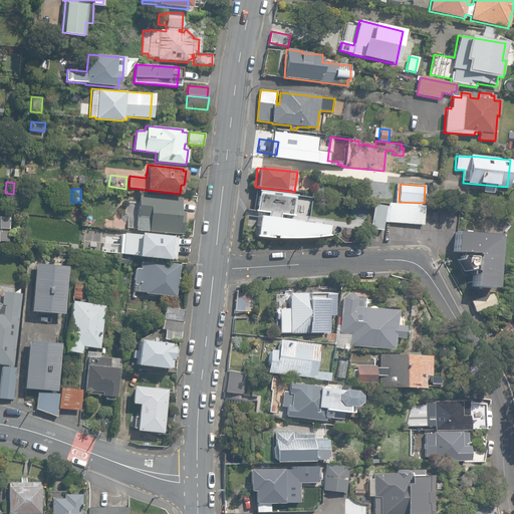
[(295,196),(257,191),(255,211),(268,212),(267,217),(259,217),(255,236),(300,238),(327,235),(329,224),(279,219),(280,214),(293,216),(295,196)]
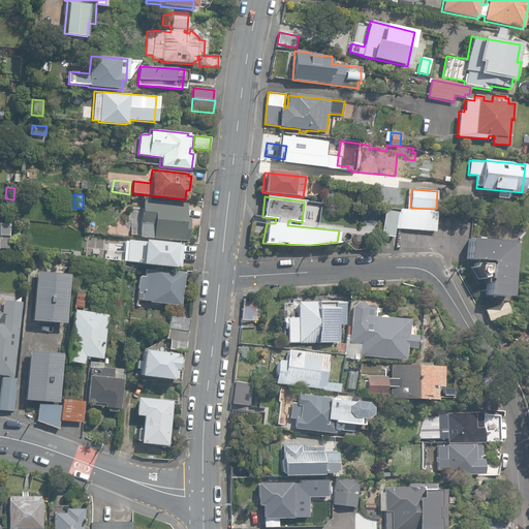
[(139,237),(185,241),(189,204),(143,199),(139,237)]
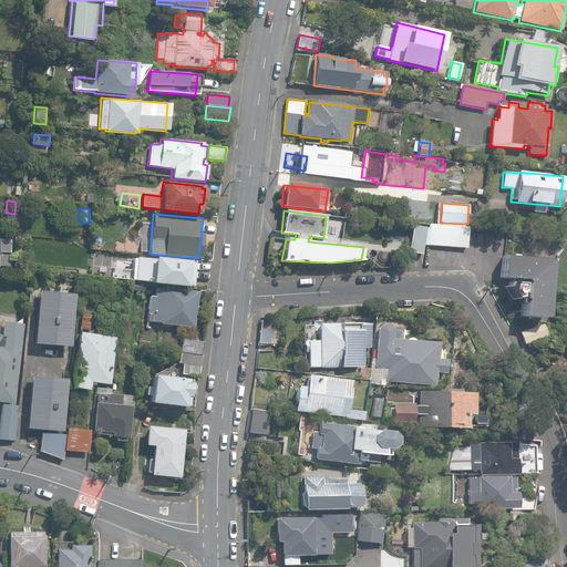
[(426,245),(466,248),(468,227),(429,224),(426,245)]
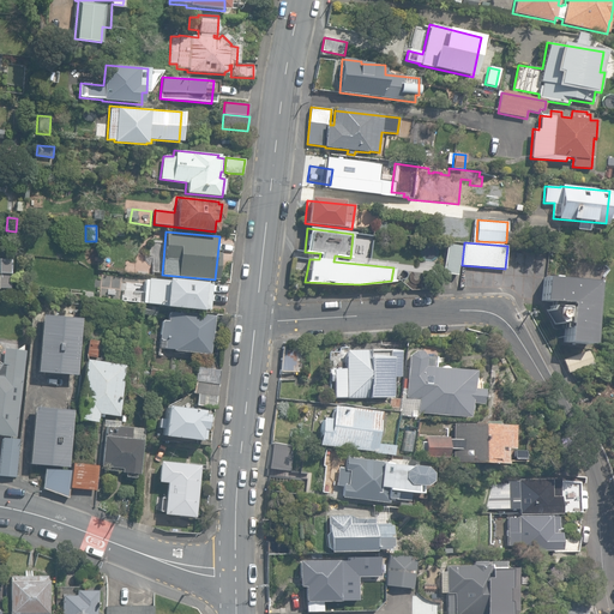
[(441,272),(457,275),(462,247),(446,245),(441,272)]
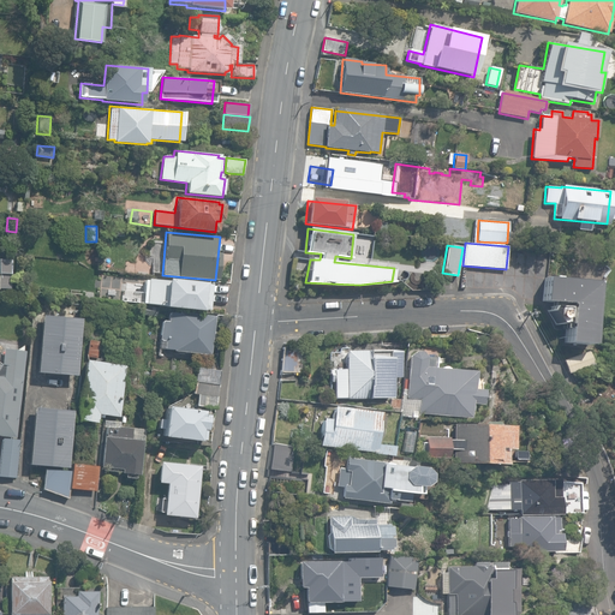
[(0,288),(10,290),(11,260),(0,258),(0,288)]
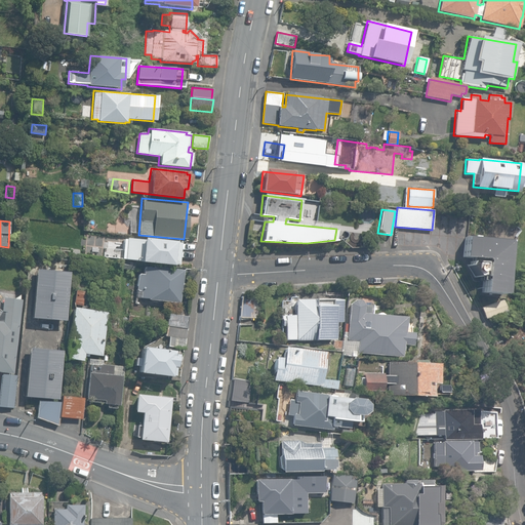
[(139,263),(173,266),(173,265),(177,265),(179,244),(175,243),(175,242),(142,238),(142,240),(126,239),(126,240),(123,240),(120,242),(119,245),(120,248),(122,251),(121,258),(139,260),(139,263)]
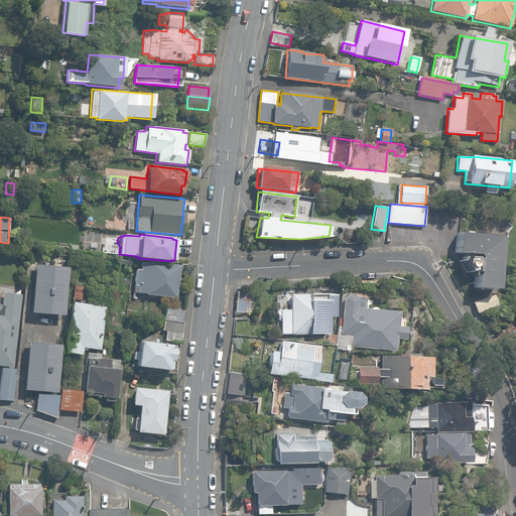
[(473,287),(493,289),(497,237),(457,234),(455,253),(466,254),(460,261),(466,273),(474,274),(473,287)]
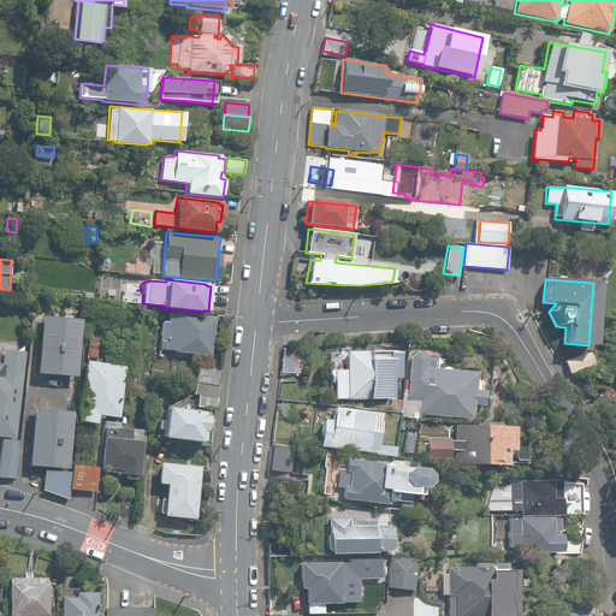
[(164,350),(209,356),(211,342),(217,343),(218,332),(213,331),(215,317),(170,311),(169,323),(161,321),(159,339),(166,341),(164,350)]
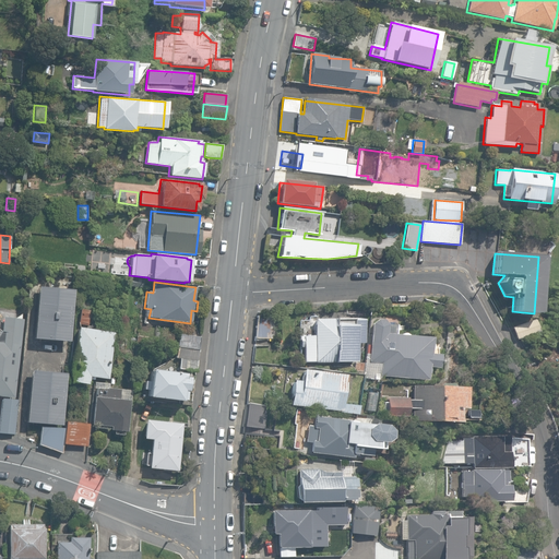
[(33,340),(69,343),(73,289),(37,286),(33,340)]
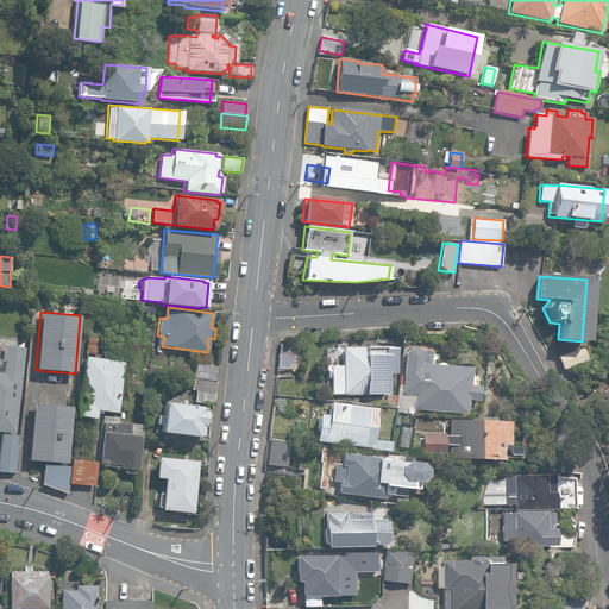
[(86,353),(95,355),(98,338),(88,337),(86,353)]
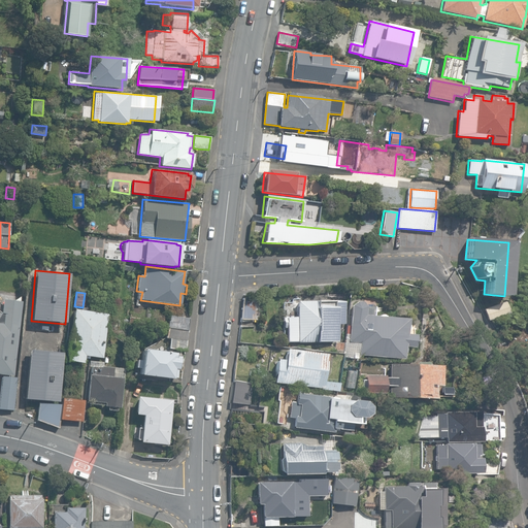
[(241,320),(265,320),(264,297),(243,297),(241,320)]
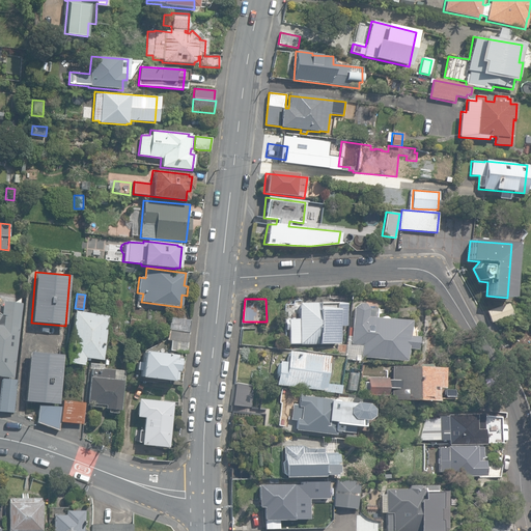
[(0,375),(14,378),(22,303),(2,301),(1,314),(0,315),(0,375)]
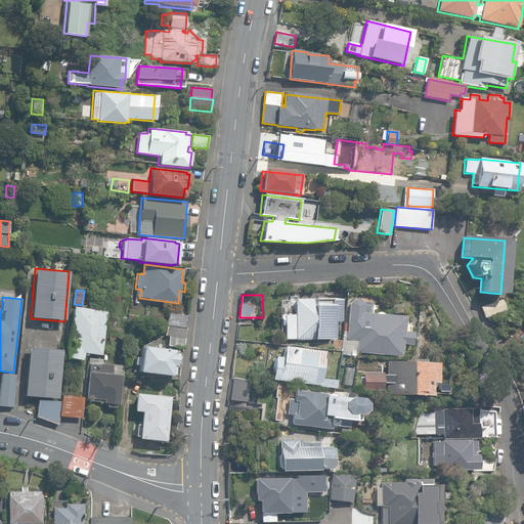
[(285,325),(285,340),(333,339),(333,320),(341,320),(341,300),(333,300),(333,299),(294,299),(295,314),(280,315),(280,325),(285,325)]
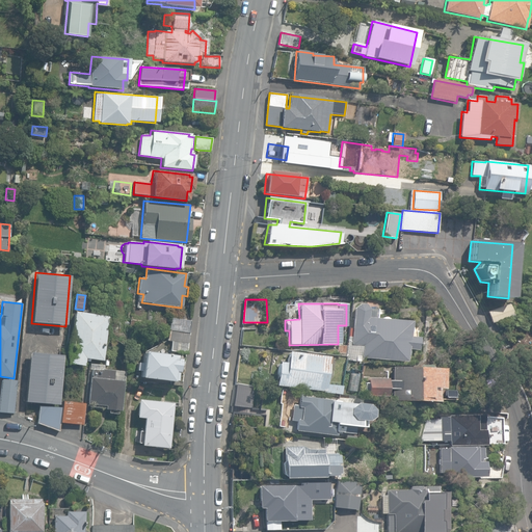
[(362,357),(407,362),(408,349),(418,350),(419,338),(409,337),(410,321),(367,317),(368,309),(364,304),(358,303),(353,308),(351,328),(348,328),(348,337),(351,337),(350,344),(363,345),(362,357)]
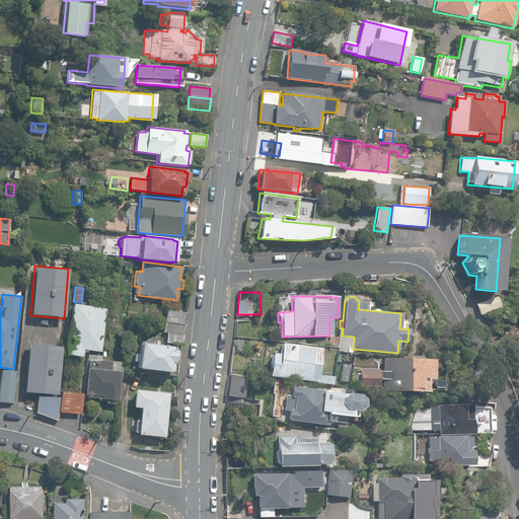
[(474,303),(478,314),(499,307),(495,296),(474,303)]
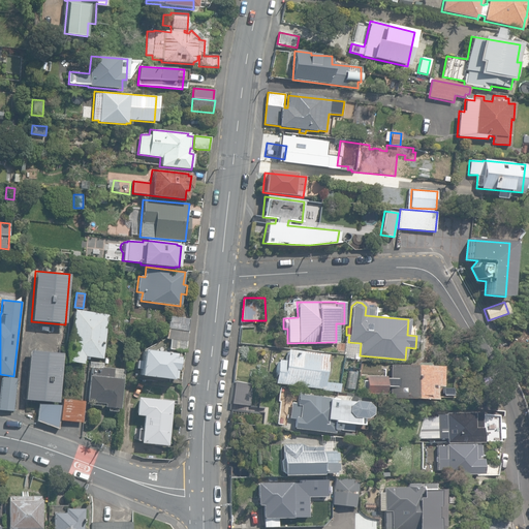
[(67,362),(84,364),(85,358),(102,359),(107,314),(73,311),(67,362)]
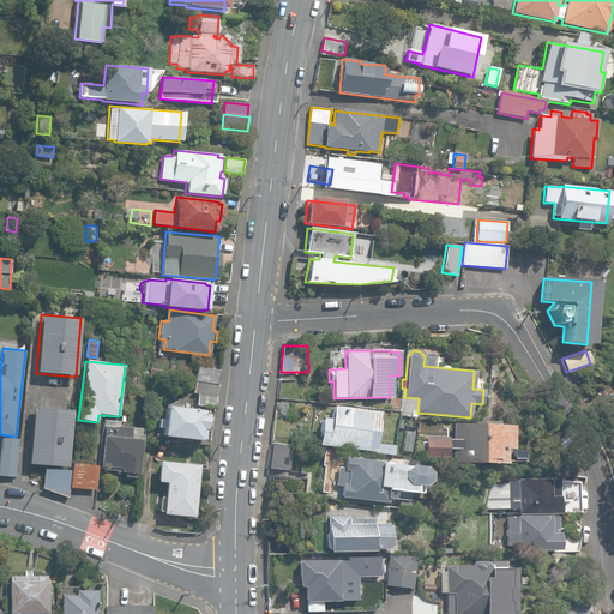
[(193,381),(217,384),(220,371),(194,367),(193,381)]
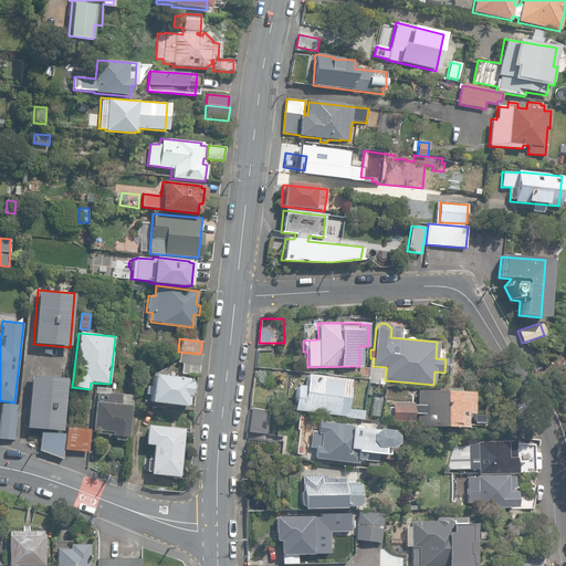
[(198,376),(200,354),(178,352),(177,363),(181,364),(180,374),(198,376)]
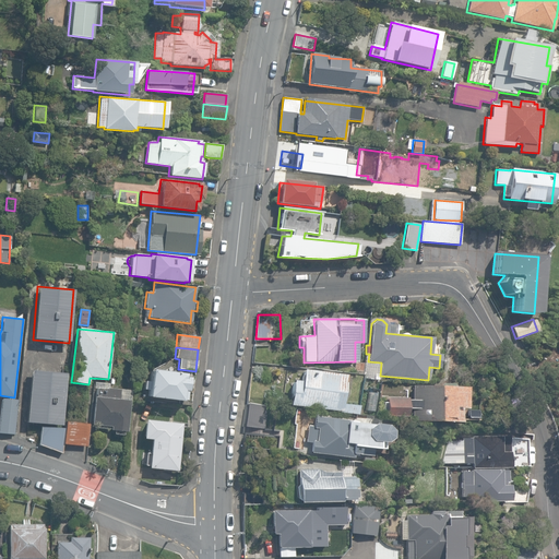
[(354,370),(363,371),(364,364),(355,363),(354,370)]
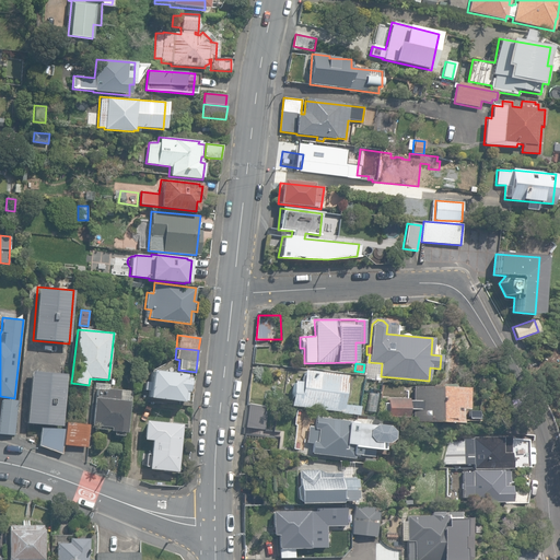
[(147,397),(183,400),(183,399),(185,399),(186,391),(187,391),(189,377),(185,376),(186,373),(150,370),(149,382),(144,381),(143,388),(148,388),(147,397)]
